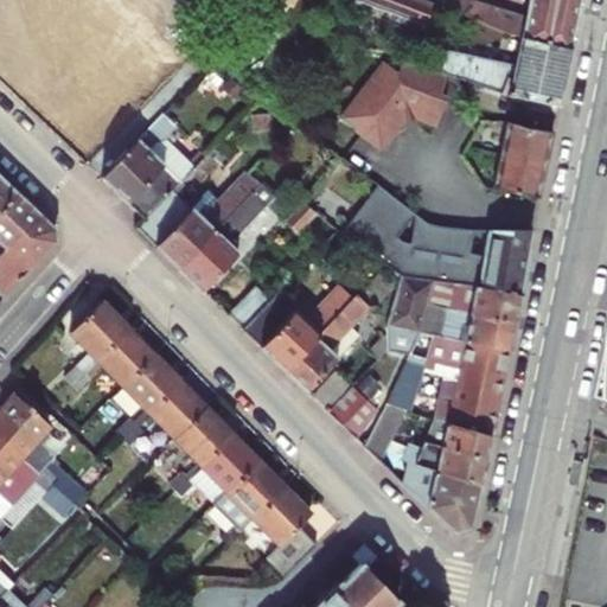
[(0,0),(0,6),(123,125),(166,80),(82,0),(0,0)]
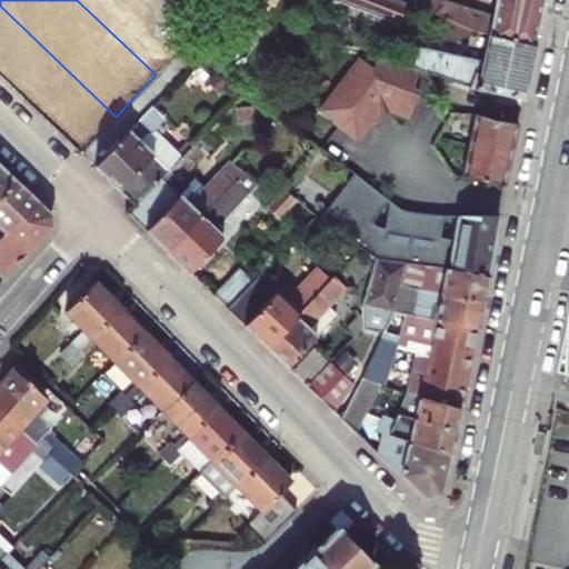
[(397,22),(403,2),(397,0),(332,0),(336,1),(397,22)]
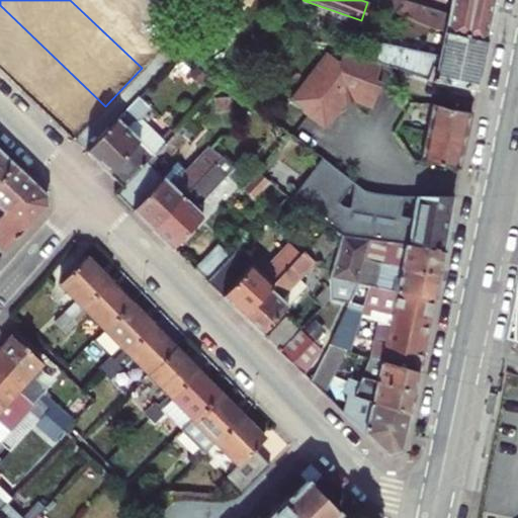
[(376,6),(377,3),(394,10),(429,27),(435,29),(446,32),(487,41),(496,0),(447,0),(445,12),(405,0),(374,0),(373,5),(376,6)]
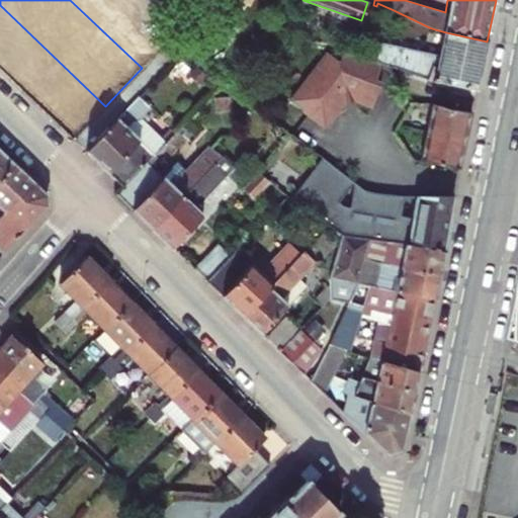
[(429,27),(394,10),(390,18),(425,35),(429,27)]
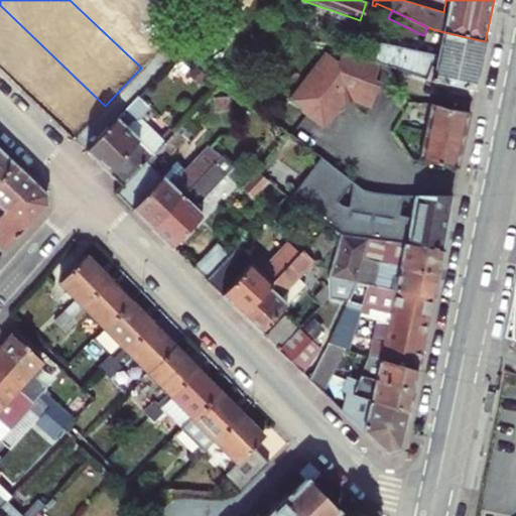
[(384,62),(432,82),(474,92),(485,41),(444,32),(439,55),(377,42),(372,58),(384,62)]
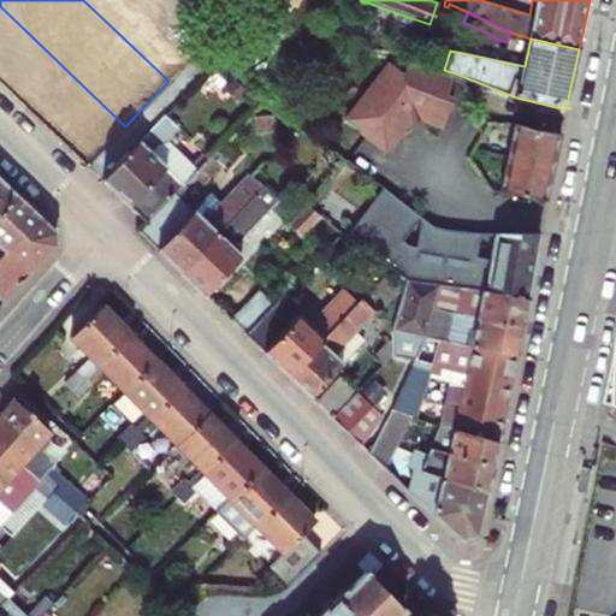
[(451,93),(458,75),(444,70),(413,58),(407,72),(389,60),(347,119),(388,149),(410,118),(413,118),(413,112),(424,111),(424,117),(448,125),(458,96),(451,93)]
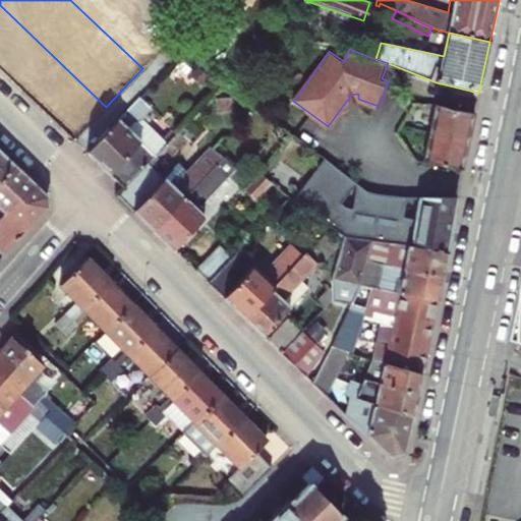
[(124,188),(168,143),(183,128),(145,91),(87,152),(124,188)]
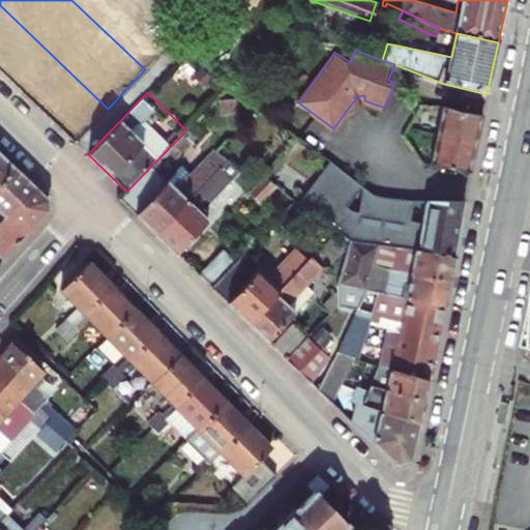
[(431,165),(434,166),(471,174),(482,116),(443,107),(431,165)]
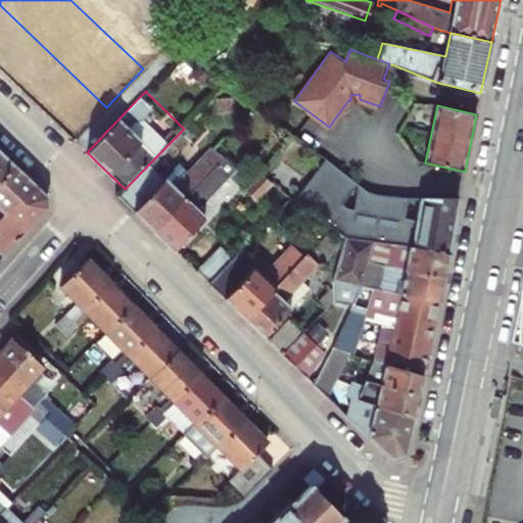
[(165,179),(133,211),(153,232),(218,167),(225,160),(209,148),(173,187),(165,179)]
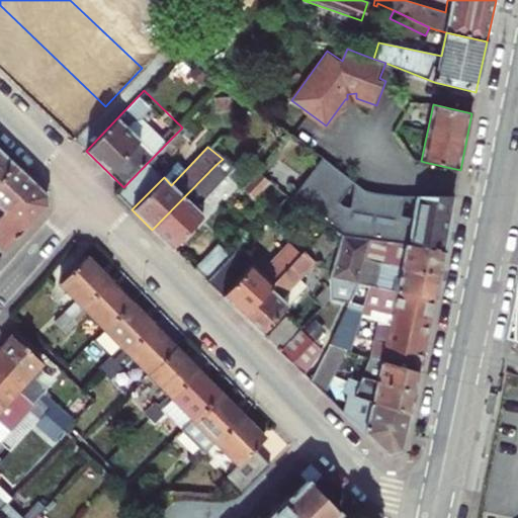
[(0,181),(16,166),(0,150),(0,181)]
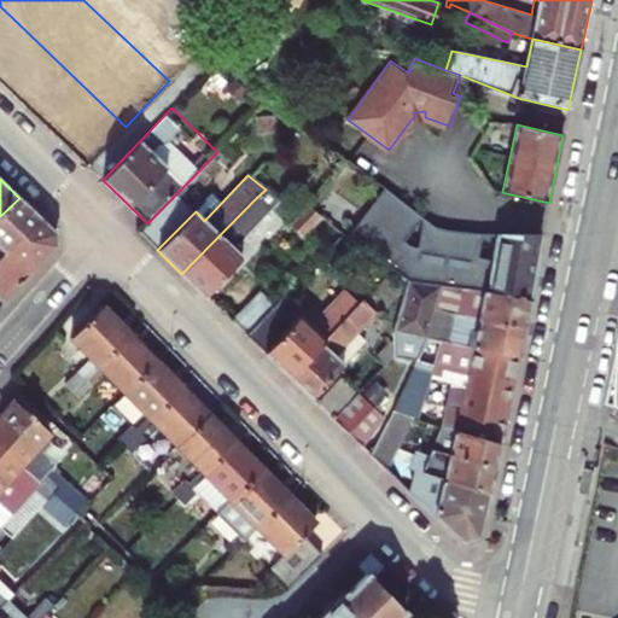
[(542,237),(442,228),(385,188),(348,235),(392,269),(408,280),(530,302),(542,237)]
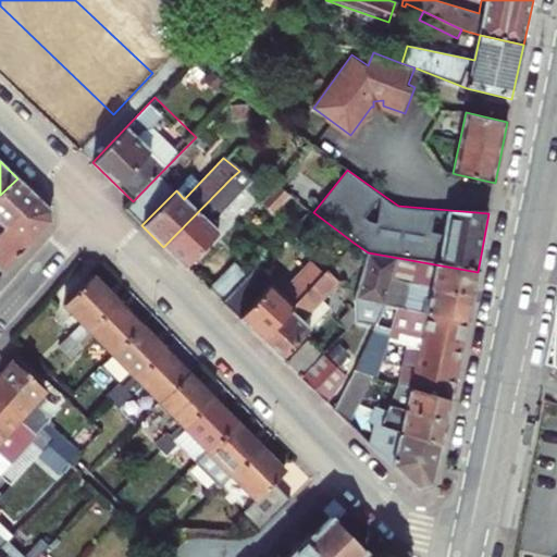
[(244,189),(232,177),(163,247),(185,268),(220,232),(211,223),(244,189)]
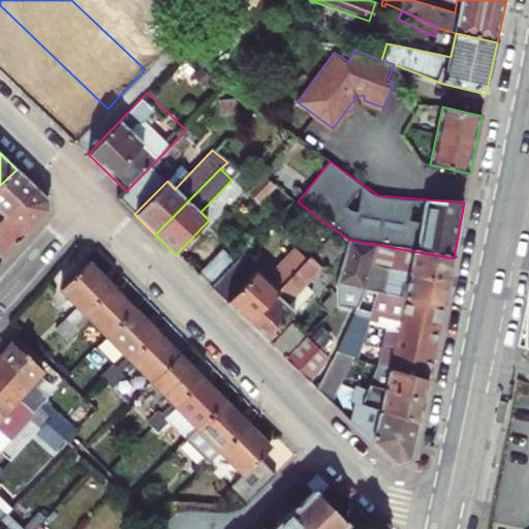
[(0,223),(35,187),(17,169),(0,185),(0,223)]
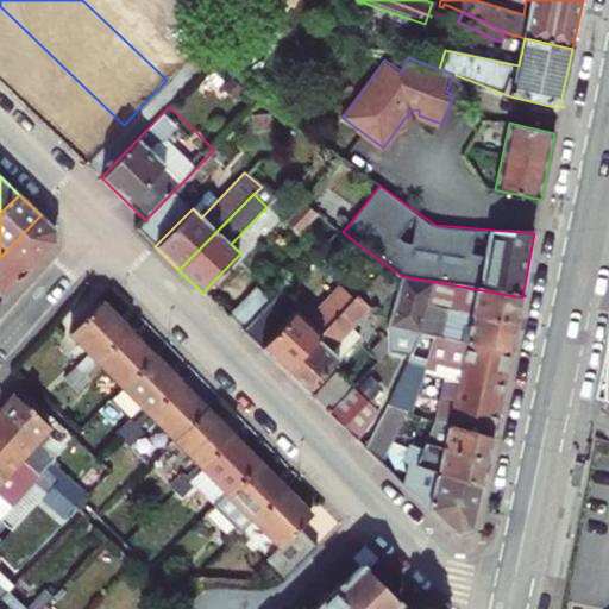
[(302,201),(292,214),(287,220),(300,232),(319,214),(302,201)]
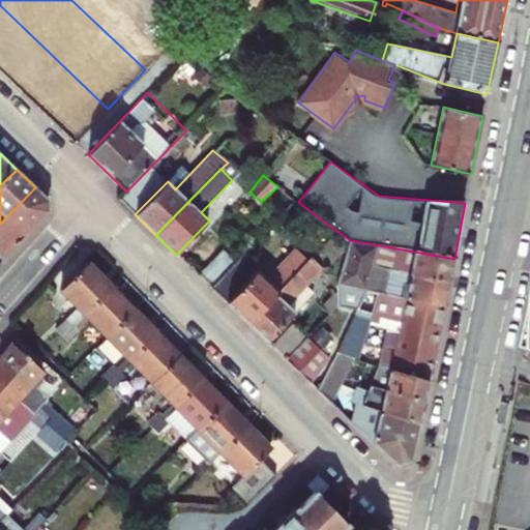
[(49,200),(35,187),(0,224),(0,256),(5,261),(50,212),(49,200)]
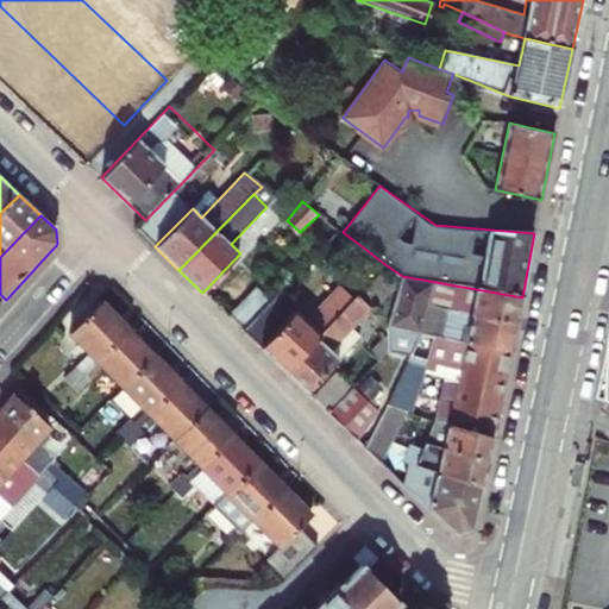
[(387,265),(375,257),(368,264),(378,274),(387,265)]
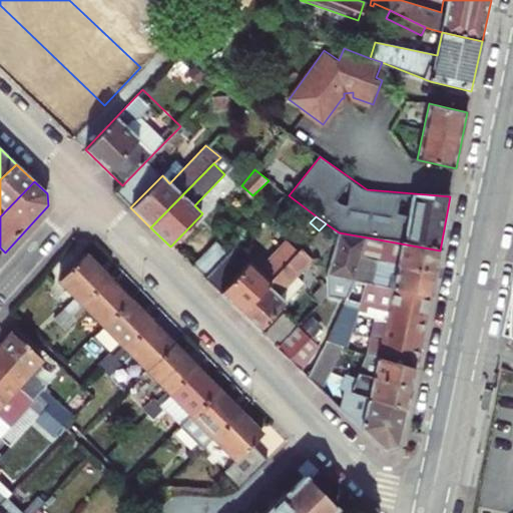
[(356,282),(362,261),(436,275),(440,250),(339,232),(326,278),(356,282)]
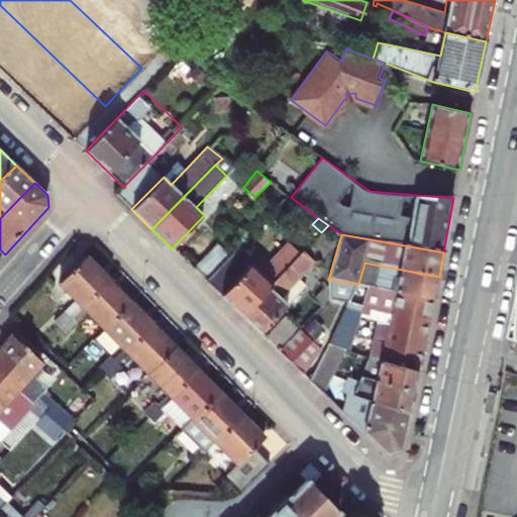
[(260,271),(236,247),(229,254),(205,280),(241,315),(300,253),(288,242),(260,271)]
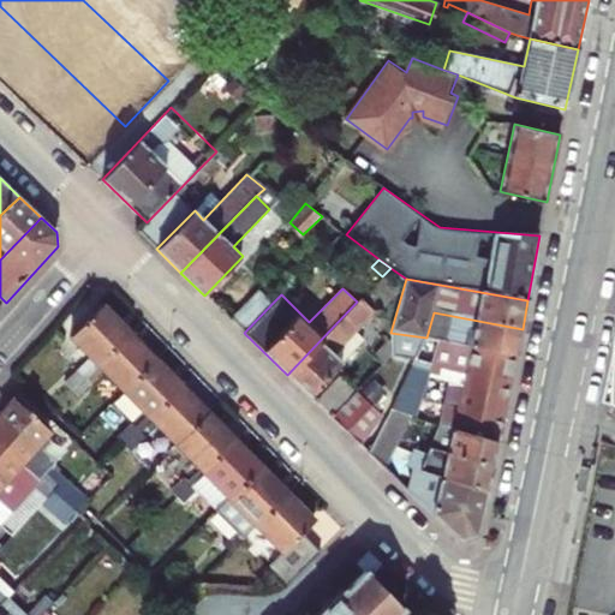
[(260,290),(230,320),(244,333),(273,303),(260,290)]
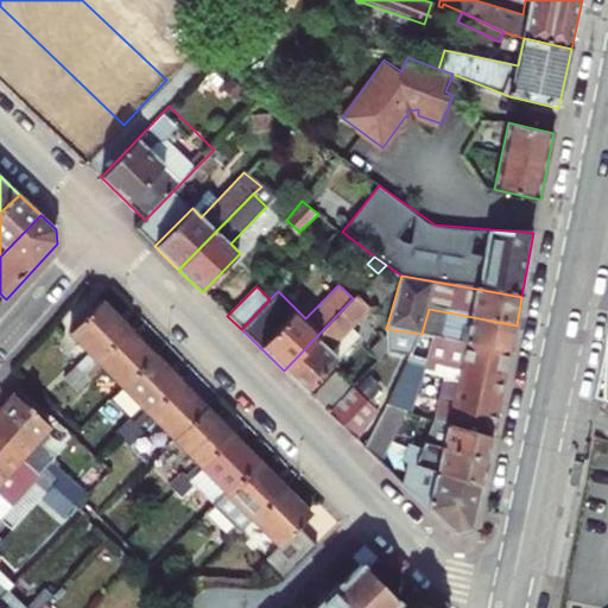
[(371,310),(356,296),(353,298),(284,371),(305,392),(359,336),(352,329),(371,310)]
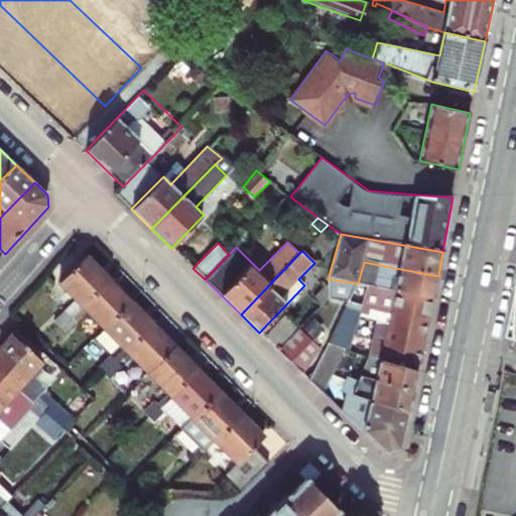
[(58,281),(76,299),(82,305),(108,279),(85,256),(58,281)]
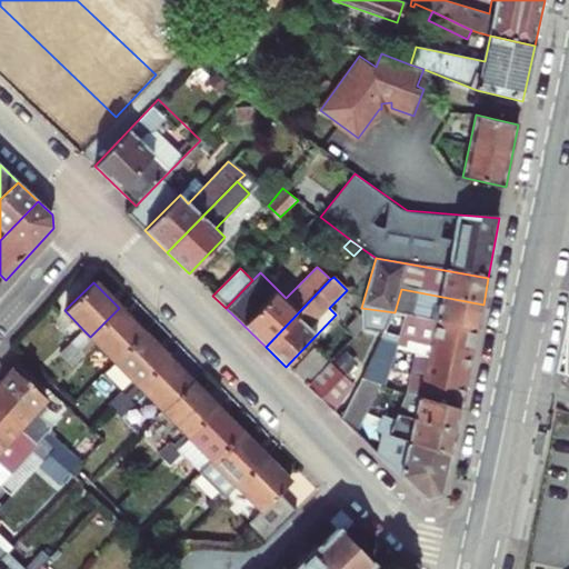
[(395,312),(479,330),(483,305),(401,289),(395,312)]
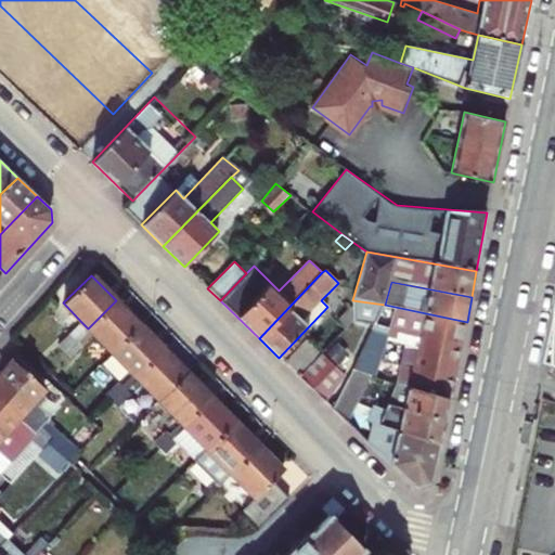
[(112,352),(140,324),(116,300),(88,328),(93,335),(112,352)]
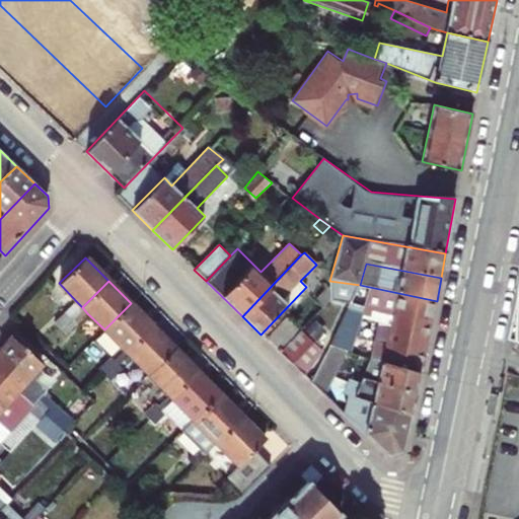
[(331,300),(330,284),(315,299),(323,308),(331,300)]
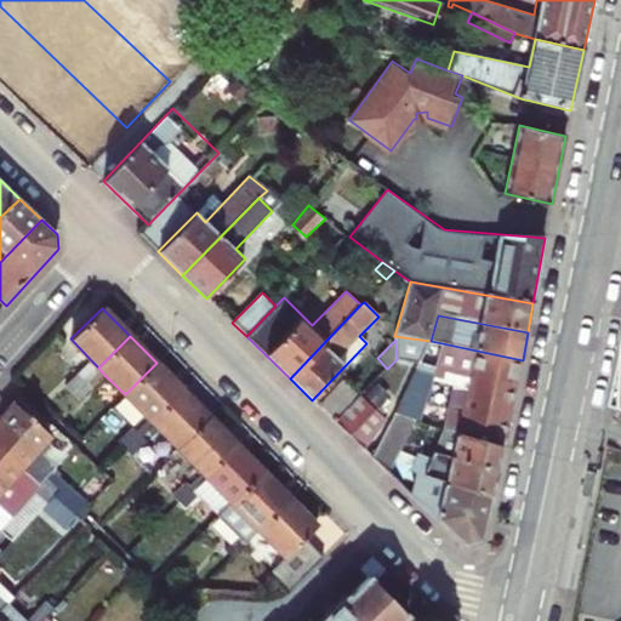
[(419,366),(517,387),(523,360),(431,341),(419,366)]
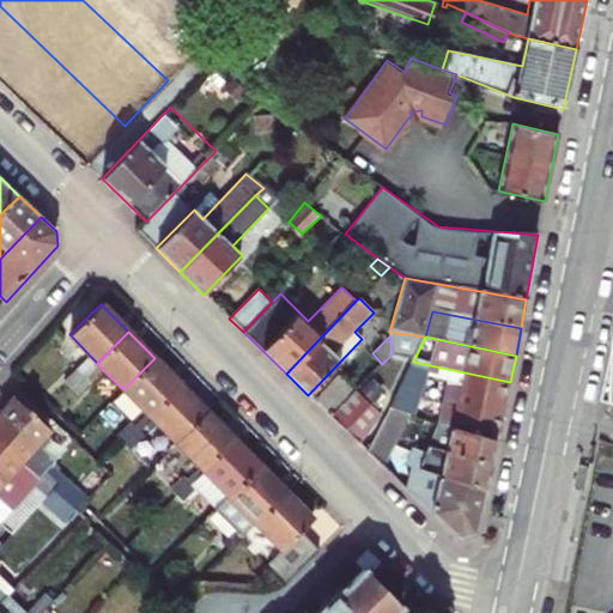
[(90,356),(79,366),(86,374),(97,363),(90,356)]
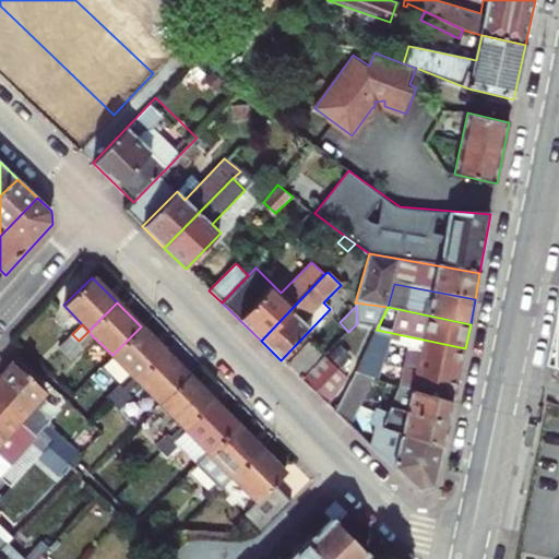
[(137,379),(164,351),(141,326),(113,355),(137,379)]
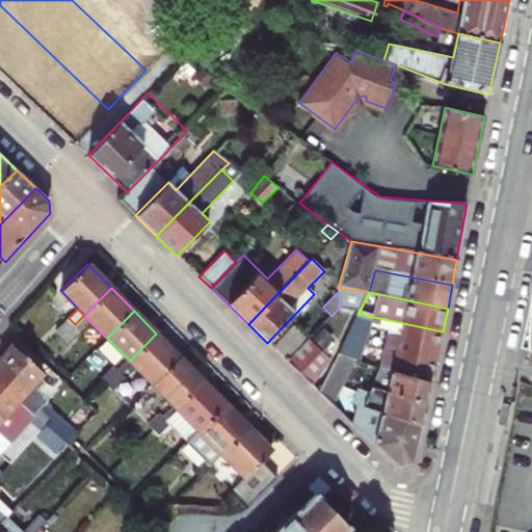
[(388,330),(380,366),(379,368),(431,384),(443,331),(358,314),(339,354),(355,358),(361,361),(371,327),(388,330)]
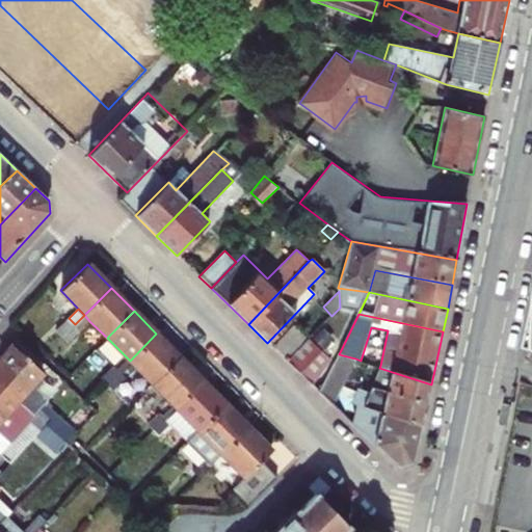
[(89,321),(84,315),(75,324),(81,330),(89,321)]
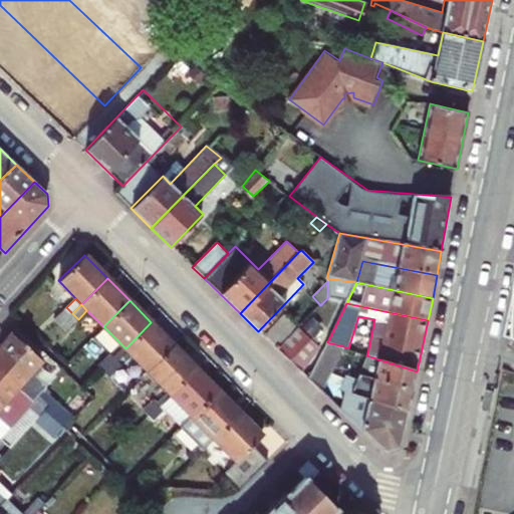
[(66,307),(53,319),(59,325),(72,313),(66,307)]
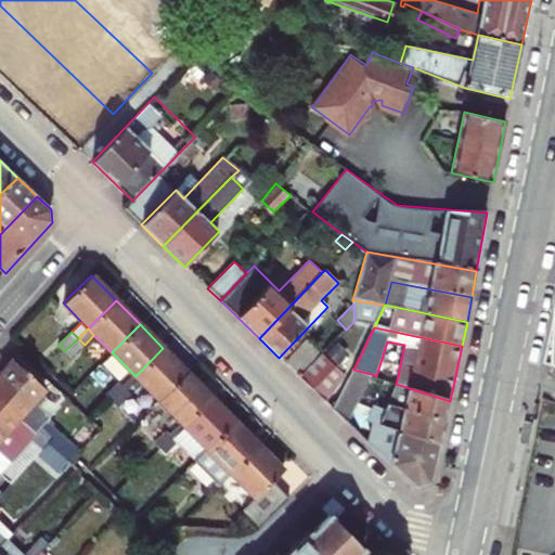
[(85,345),(78,338),(64,351),(71,358),(85,345)]
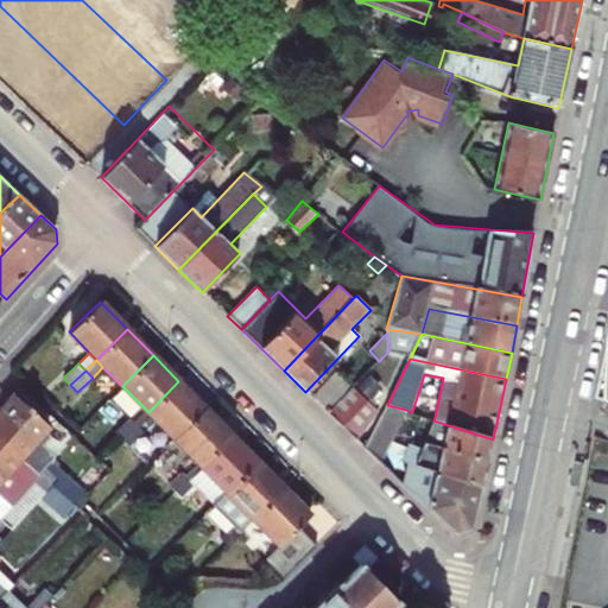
[(328,413),(354,388),(337,373),(312,399),(328,413)]
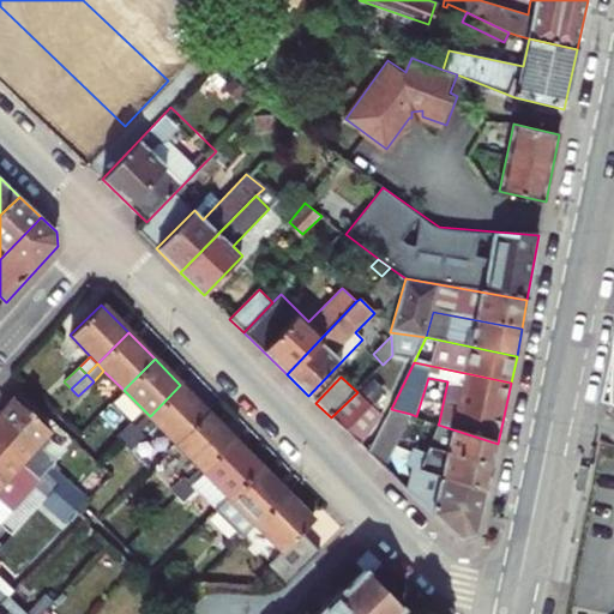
[(176,443),(208,413),(180,385),(150,416),(176,443)]
